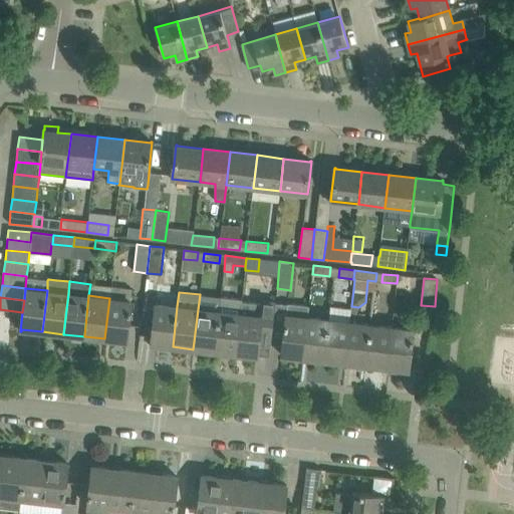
[(132,300),(131,300),(109,298),(104,338),(126,341),(129,321),(132,300)]
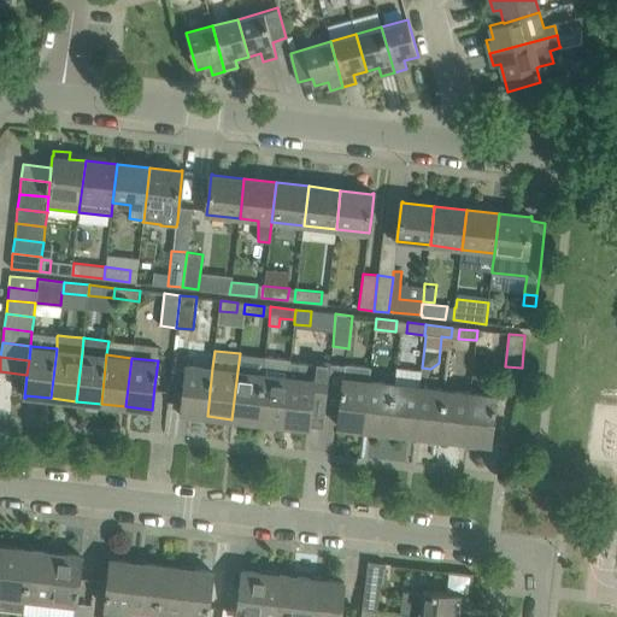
[(328,381),(330,360),(315,359),(315,364),(289,362),(288,376),(282,425),(309,428),(310,413),(324,415),(328,381)]
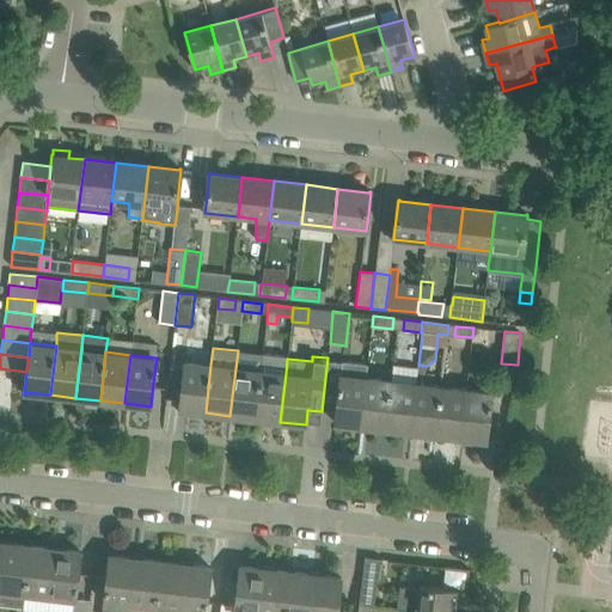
[(181,410),(206,412),(210,365),(185,362),(179,412),(181,412),(181,410)]
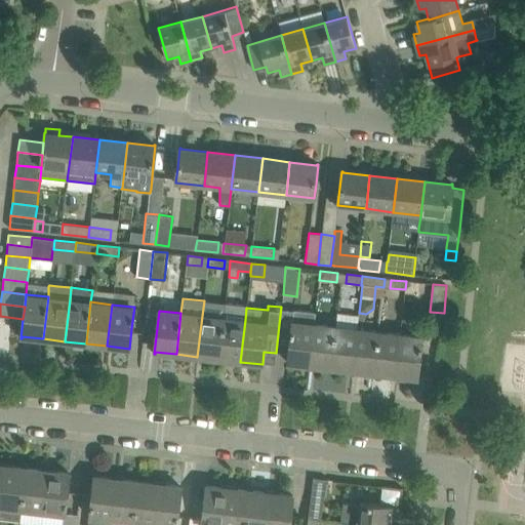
[(297,323),(299,312),(291,311),(290,322),(286,363),(287,363),(310,365),(314,325),(297,323)]
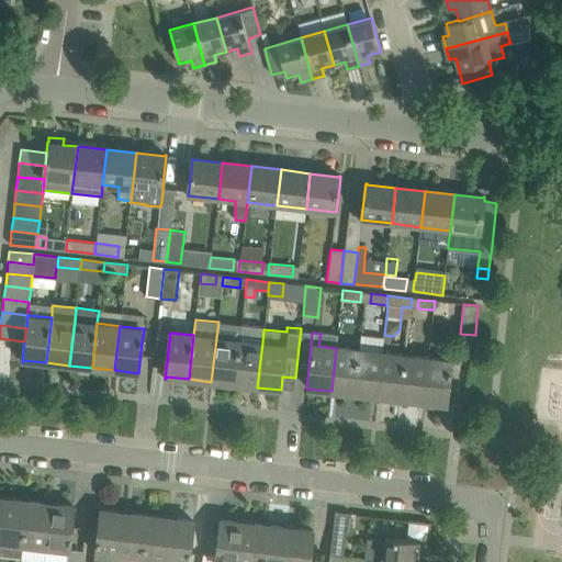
[(392,336),(384,335),(383,340),(383,345),(388,346),(392,336)]
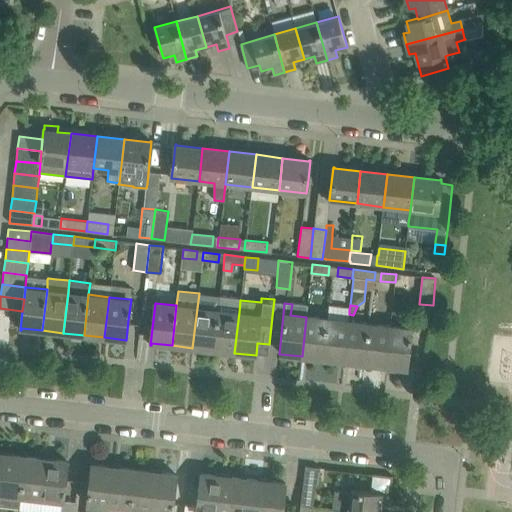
[(197,308),(192,348),(213,350),(218,310),(197,308)]
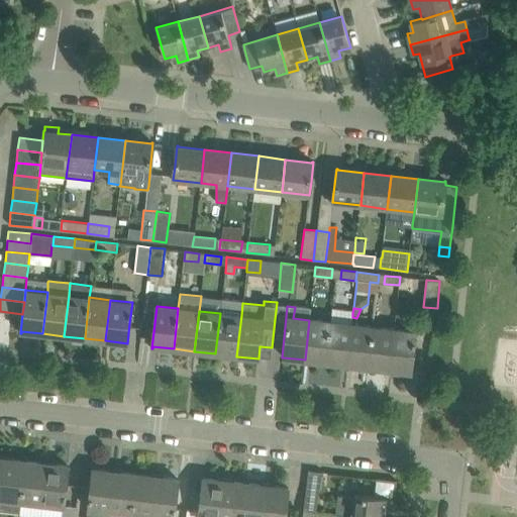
[(220,313),(215,353),(236,356),(241,315),(220,313)]
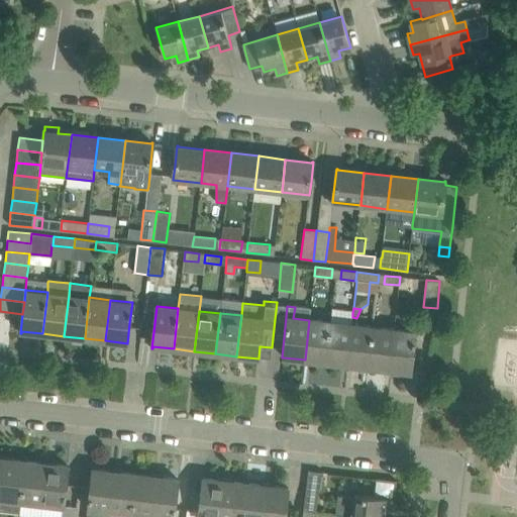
[(326,363),(330,322),(309,320),(305,359),(326,363)]
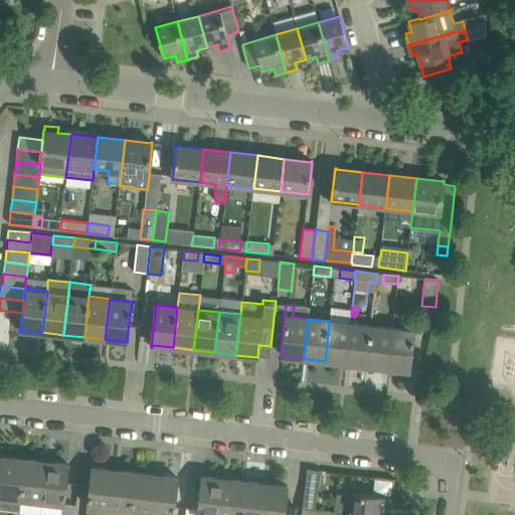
[(325,361),(345,363),(350,323),(329,321),(325,361)]
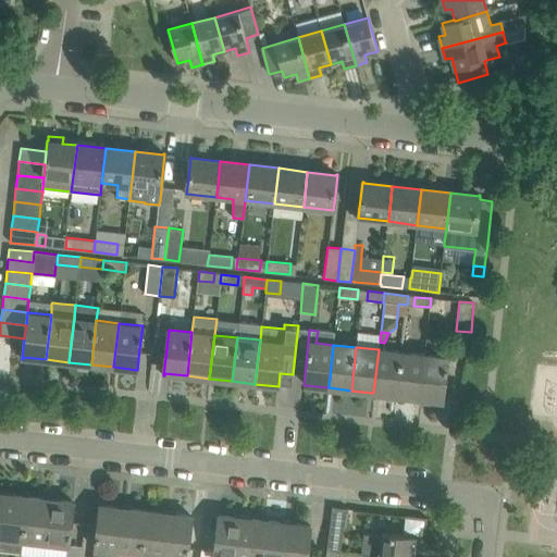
[(379,349),(373,393),(396,395),(401,353),(379,349)]
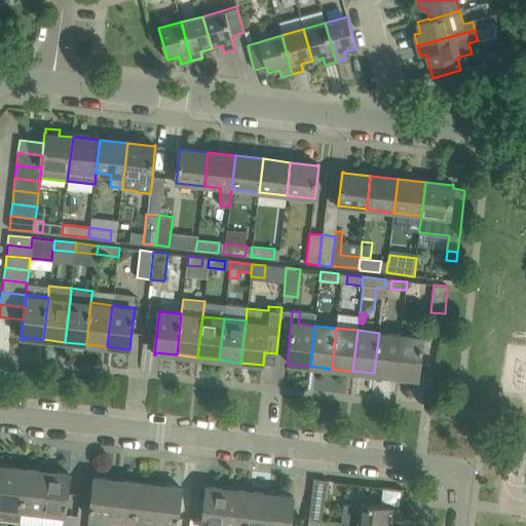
[(379,333),(374,373),(396,376),(401,335),(379,333)]
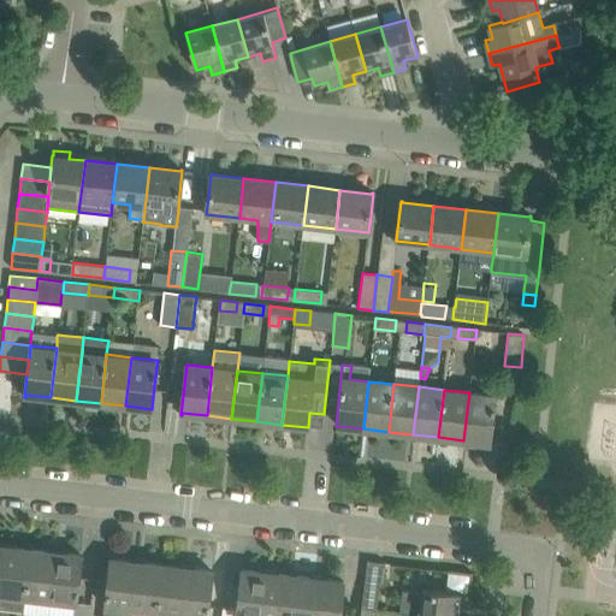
[(490,443),(491,428),(495,396),(469,392),(463,440),(490,443)]
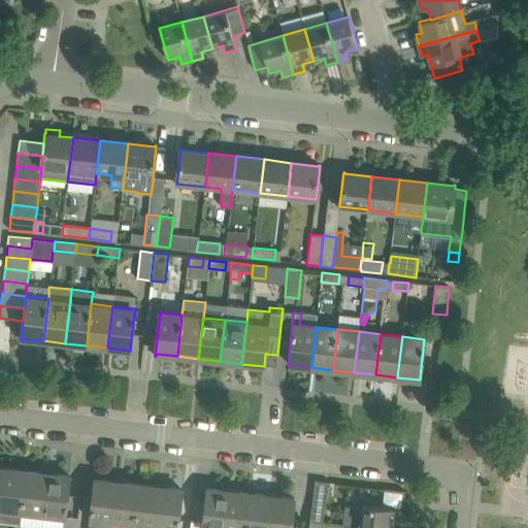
[(5,468),(0,507),(0,508),(11,510),(9,523),(20,524),(22,512),(26,471),(5,468)]
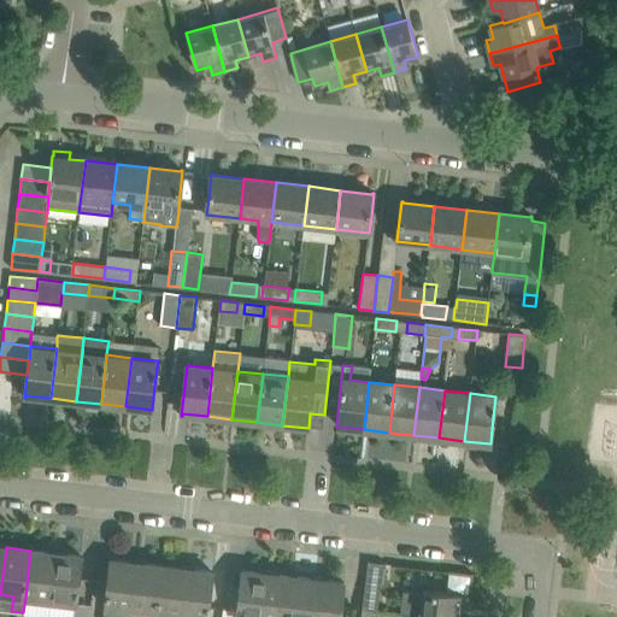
[(50,601),(56,553),(30,551),(25,598),(50,601)]
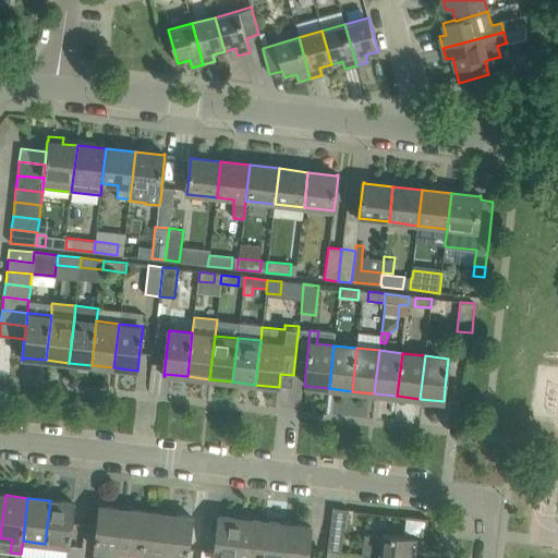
[(69,546),(71,525),(74,504),(50,500),(45,544),(69,546)]
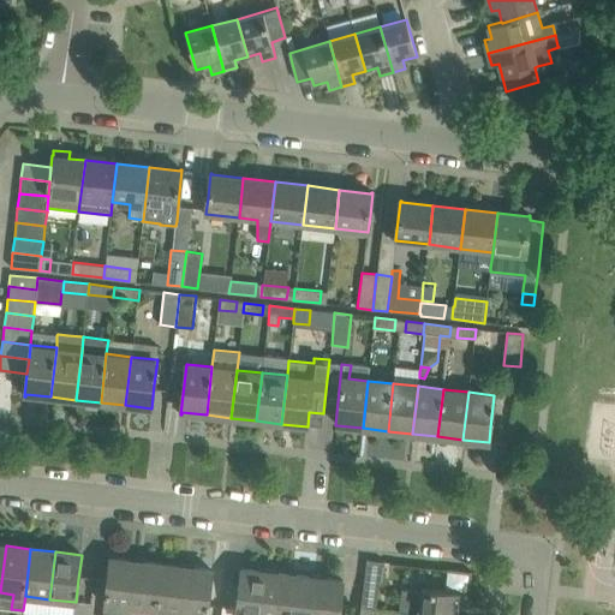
[(105,607),(130,609),(136,561),(111,559),(105,607)]
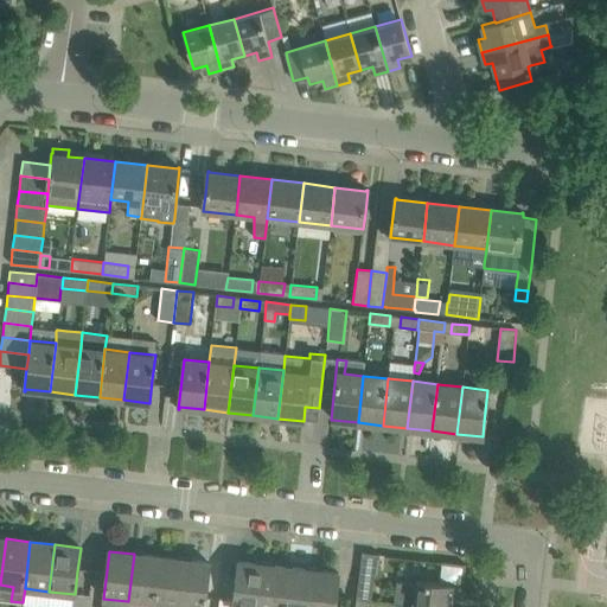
[(128,601),(153,605),(159,557),(134,554),(128,601)]
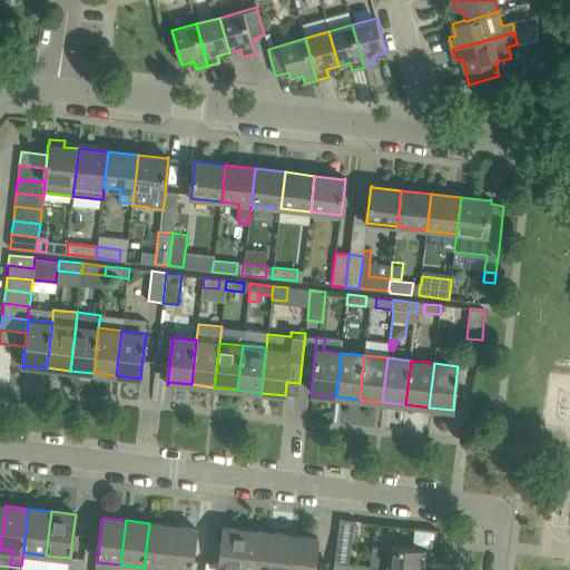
[(149,523),(144,568),(165,569),(166,569),(173,526),(149,523)]
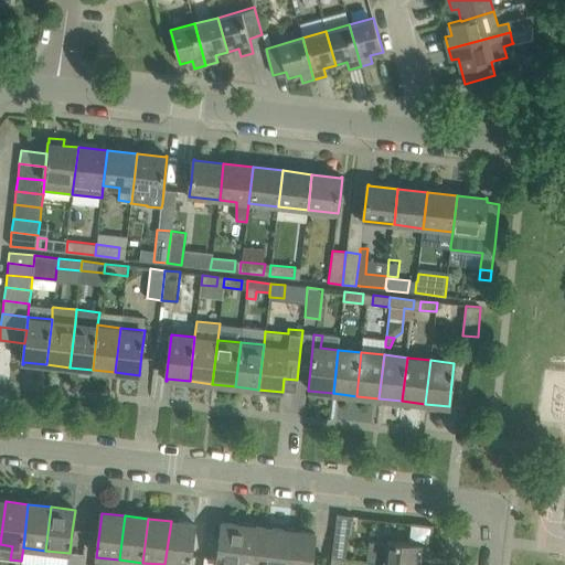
[(189,564),(192,546),(194,524),(171,521),(164,564),(189,564)]
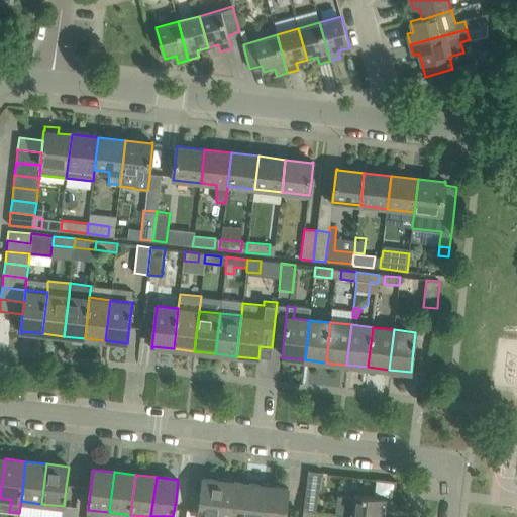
[(185,516),(220,516),(224,481),(203,479),(200,498),(199,511),(187,510),(185,516)]
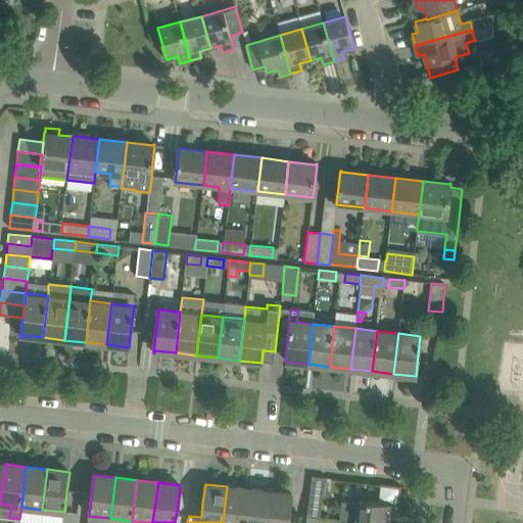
[(223,522),(244,522),(248,488),(227,486),(223,522)]
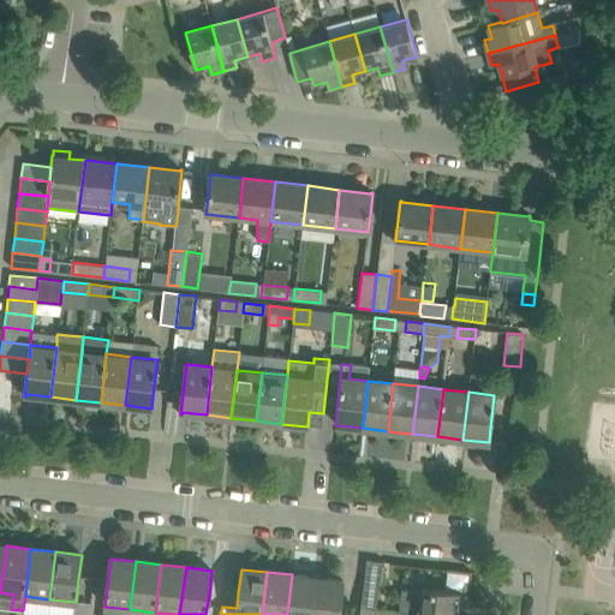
[(292,574),(287,614),(312,614),(317,578),(292,574)]
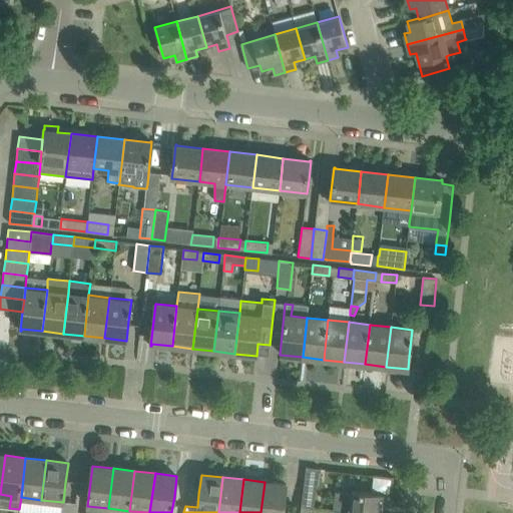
[(283,512),(284,504),(286,484),(265,482),(261,512),(283,512)]
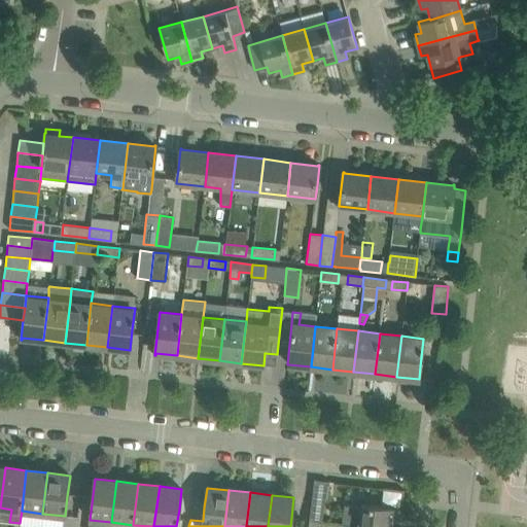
[(323,499),(313,498),(310,521),(321,522),(323,499)]
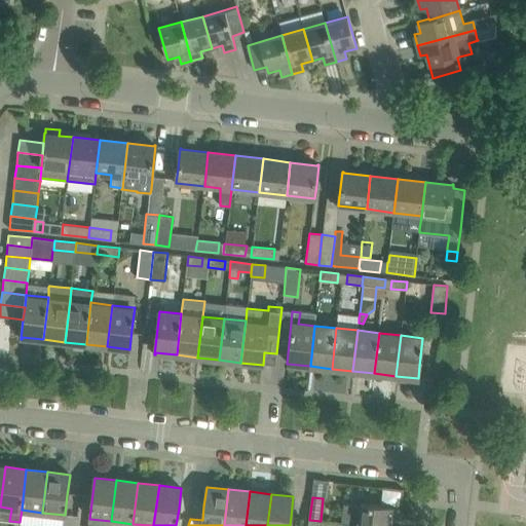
[(358,525),(360,525),(390,525),(391,519),(402,520),(403,508),(361,502),(360,506),(344,504),(341,524),(358,525)]
